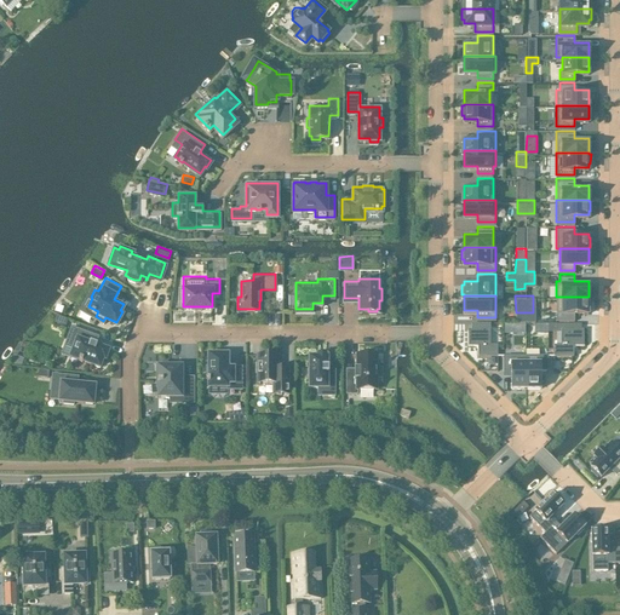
[(589,297),(556,297),(556,317),(574,317),(574,310),(589,310),(589,306),(590,306),(590,297),(589,297)]
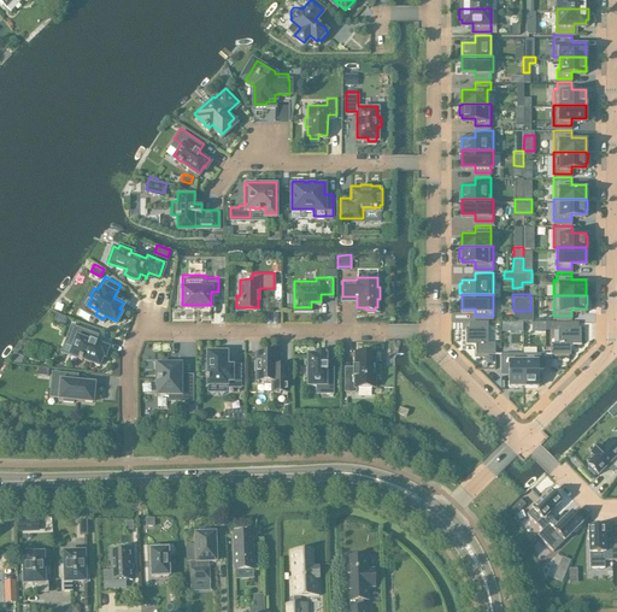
[(469,324),(465,324),(465,341),(475,341),(475,352),(487,352),(495,352),(495,340),(488,340),(488,318),(469,318),(469,324)]
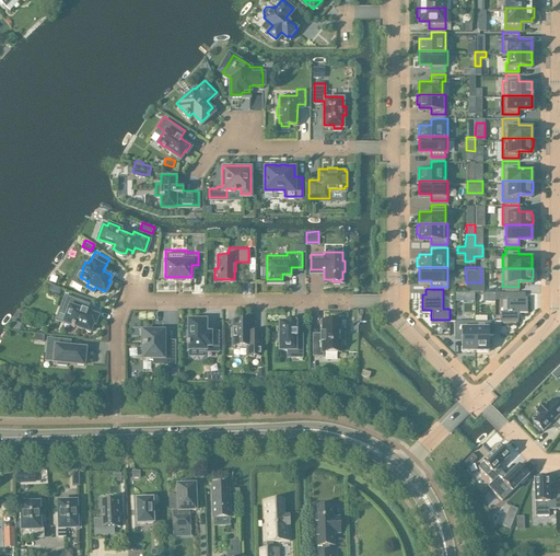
[(65,292),(60,304),(69,307),(65,320),(90,328),(93,321),(94,322),(97,313),(85,310),(89,301),(65,292)]
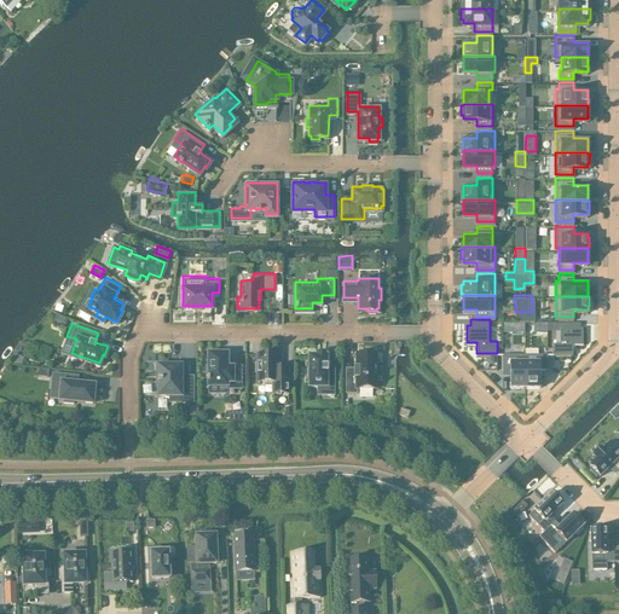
[(560,341),(553,341),(553,353),(572,353),(572,342),(583,342),(583,325),(560,325),(560,341)]
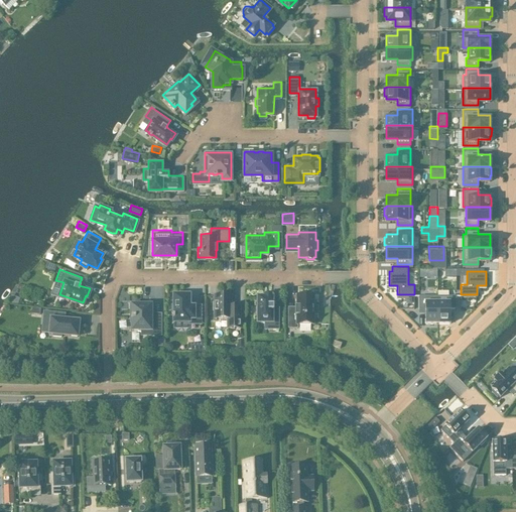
[(189,302),(189,294),(189,292),(173,292),(173,302),(171,302),(171,309),(173,309),(173,320),(189,320),(189,315),(202,315),(202,302),(189,302)]
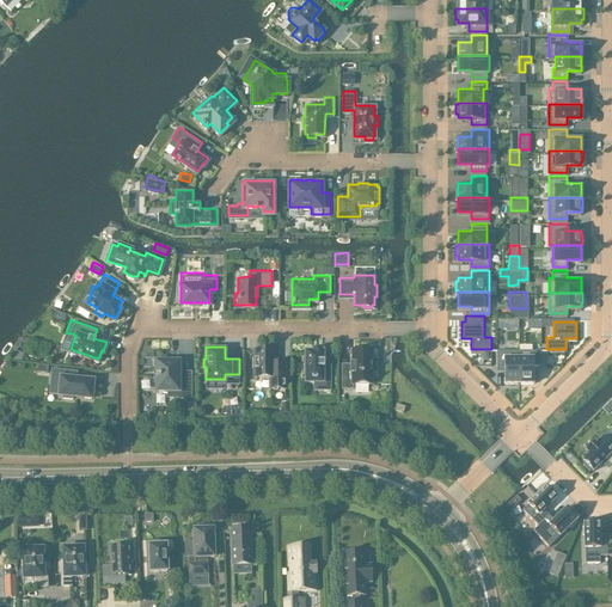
[(274,360),(274,355),(274,347),(255,347),(255,355),(252,355),(252,366),(255,366),(255,374),(269,374),(269,385),(285,385),(285,360),(274,360)]
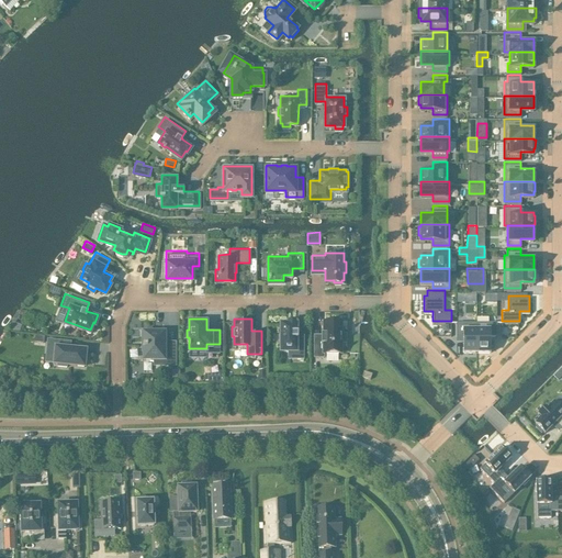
[(279,331),(279,337),(281,337),(281,348),(293,348),(293,356),(304,356),(304,332),(298,332),(298,330),(296,330),(296,321),(295,321),(295,319),(288,319),(288,321),(281,321),(281,331),(279,331)]
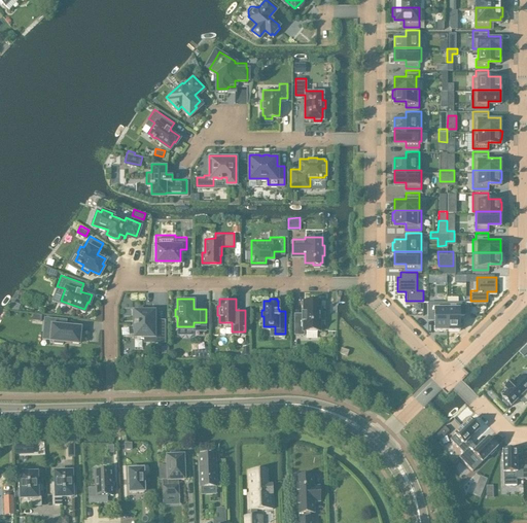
[(302,315),(294,315),(294,332),(304,332),(304,328),(320,328),(320,318),(324,318),(324,309),(320,309),(320,299),(303,299),(303,310),(302,310),(302,315)]
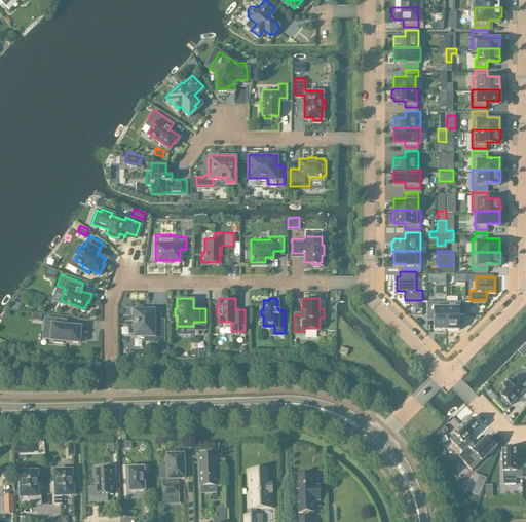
[(446,299),(426,299),(426,311),(434,311),(434,327),(446,327),(446,299)]
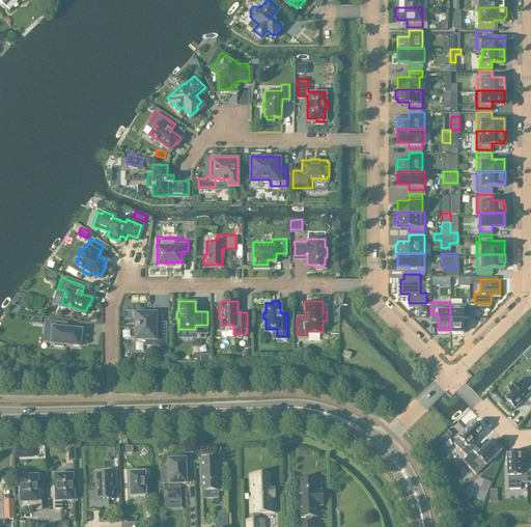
[(469,302),(450,302),(450,330),(463,330),(463,314),(469,314),(469,302)]
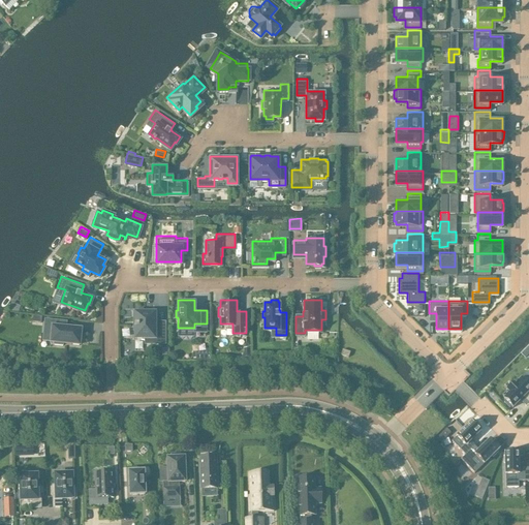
[(133,308),(133,322),(135,322),(135,336),(154,336),(154,341),(165,341),(165,320),(155,320),(155,310),(144,310),(144,308),(133,308)]
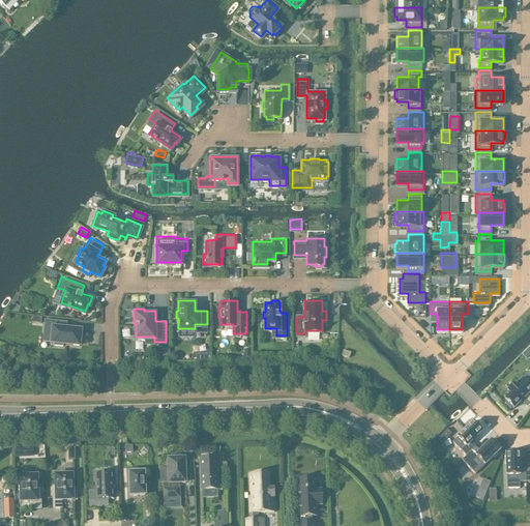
[(79,343),(81,327),(66,325),(66,319),(45,317),(43,331),(52,332),(51,340),(54,340),(54,342),(63,343),(63,341),(79,343)]
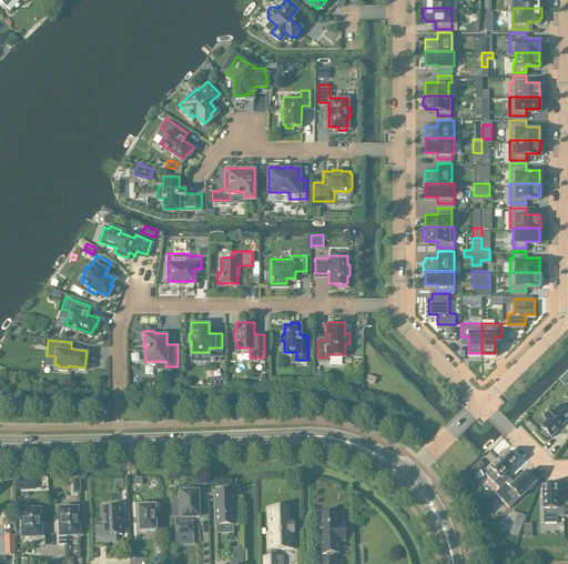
[(559,403),(540,422),(543,424),(540,425),(543,426),(540,429),(547,434),(549,433),(550,434),(557,427),(558,427),(561,424),(567,430),(567,429),(567,411),(559,403)]
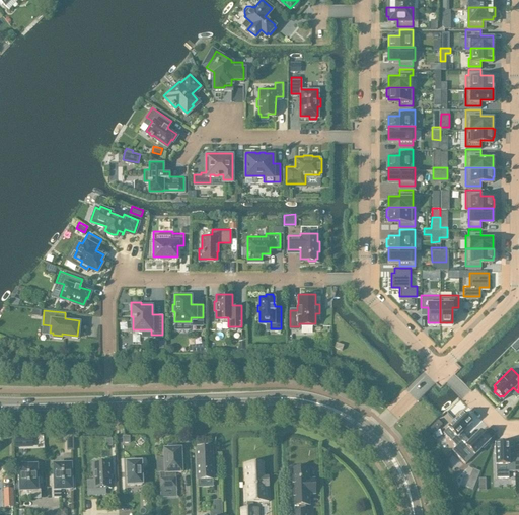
[(456,417),(443,430),(456,443),(465,435),(460,430),(471,420),(462,411),(460,413),(459,412),(455,417),(456,417)]
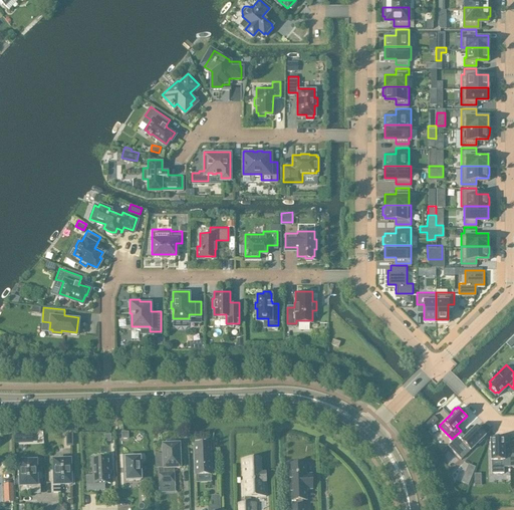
[(424,423),(429,427),(438,418),(434,413),(424,423)]
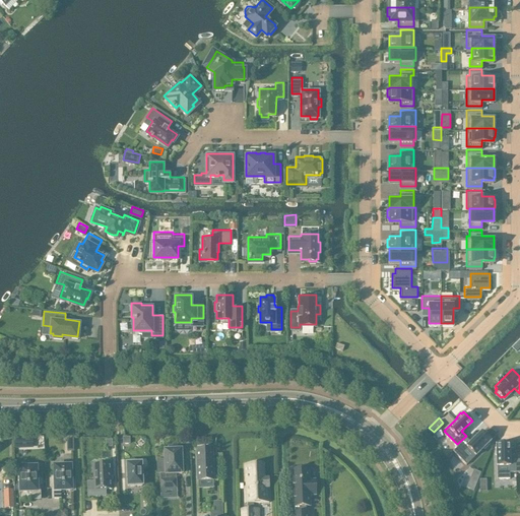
[(457,444),(453,448),(466,462),(483,445),(484,446),(489,441),(489,440),(491,438),(481,429),(470,440),(466,436),(457,444)]
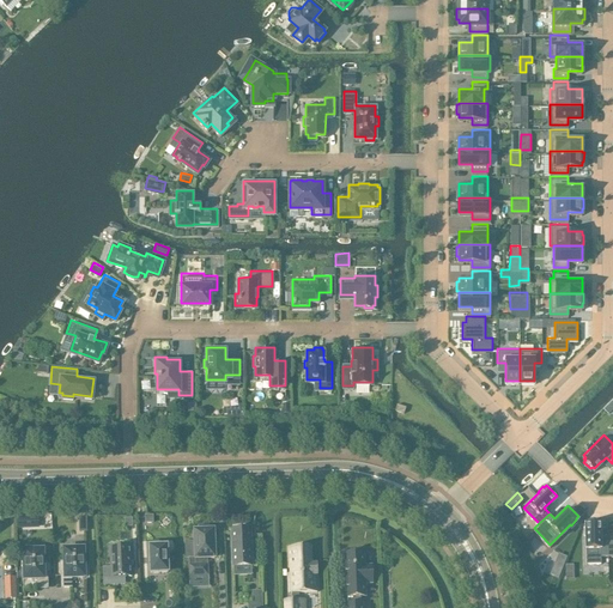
[(600,521),(586,521),(586,560),(601,560),(601,553),(607,553),(607,539),(600,539),(600,521)]
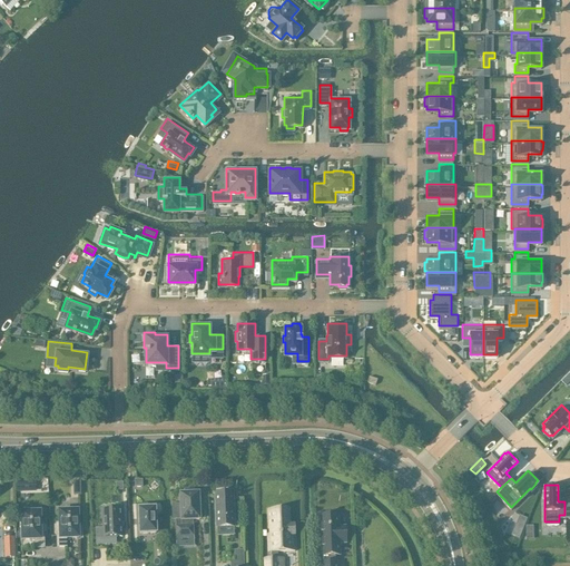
[(233,489),(215,489),(216,524),(234,523),(233,489)]
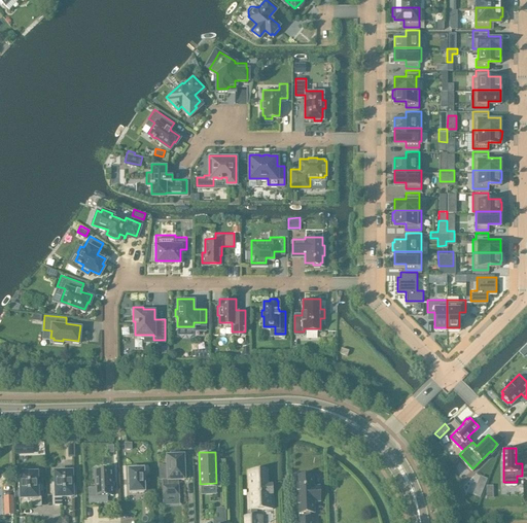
[(168,477),(163,477),(164,502),(179,501),(178,477),(184,477),(183,453),(167,453),(167,461),(168,477)]
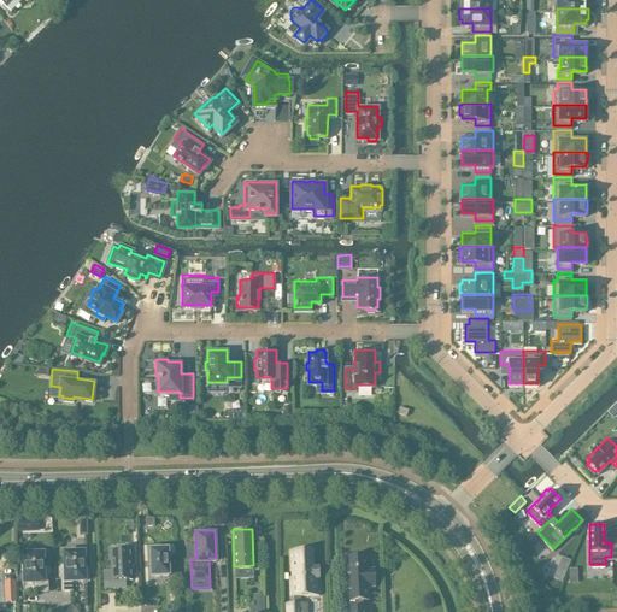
[(131,546),(111,547),(112,576),(133,576),(131,546)]
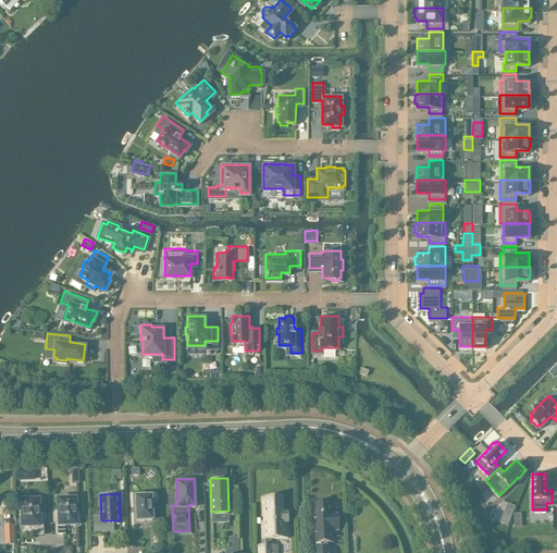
[(151,493),(135,493),(136,517),(152,517),(151,493)]
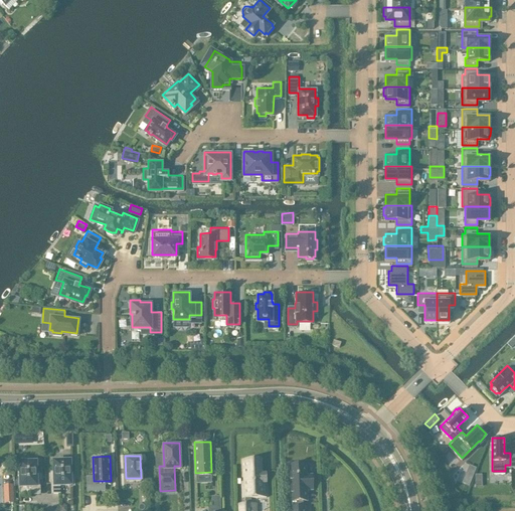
[(245,501),(238,501),(238,510),(255,510),(255,501),(250,501),(250,495),(267,494),(266,480),(267,480),(266,471),(261,471),(261,456),(242,457),(244,495),(245,495),(245,501)]
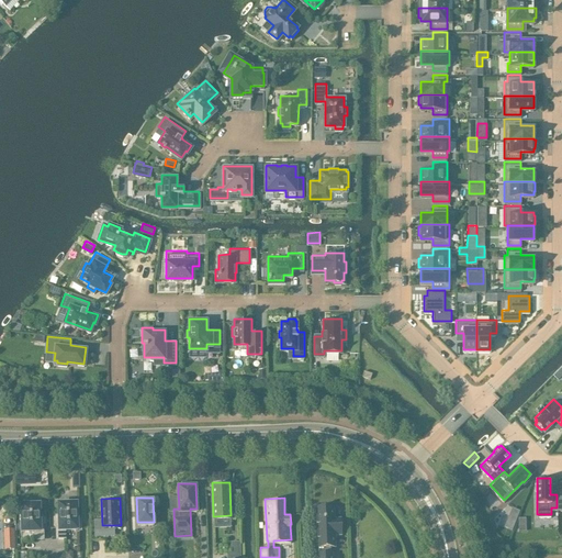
[(40,513),(38,502),(30,502),(30,500),(23,501),(23,502),(22,502),(22,519),(21,519),(21,526),(22,526),(22,528),(34,527),(35,536),(43,536),(43,513),(40,513)]
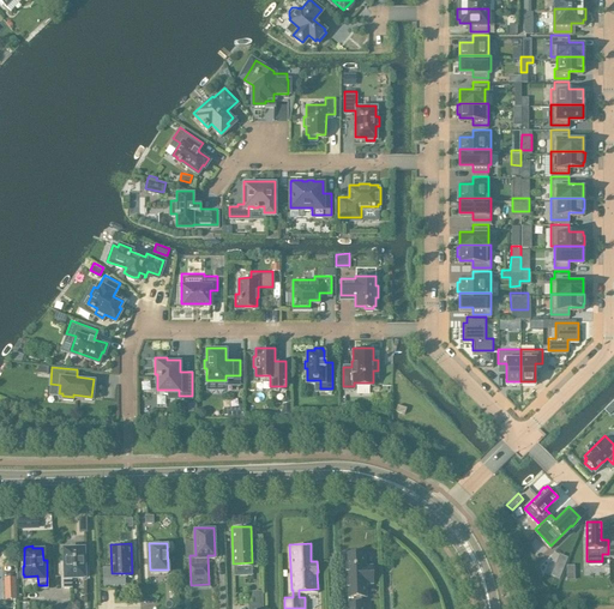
[(66,547),(65,547),(65,559),(61,559),(61,584),(71,584),(71,576),(84,574),(84,573),(85,573),(85,564),(84,564),(83,547),(73,547),(73,546),(66,546),(66,547)]
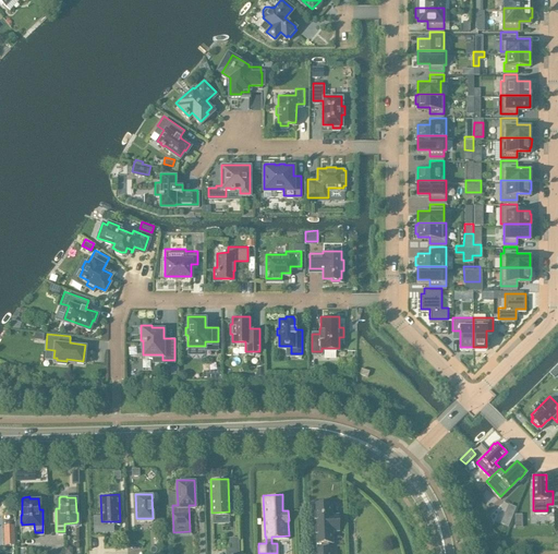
[(331,501),(314,501),(315,540),(314,540),(314,553),(329,553),(330,546),(329,546),(329,540),(332,540),(332,528),(339,528),(339,512),(332,512),(331,501)]
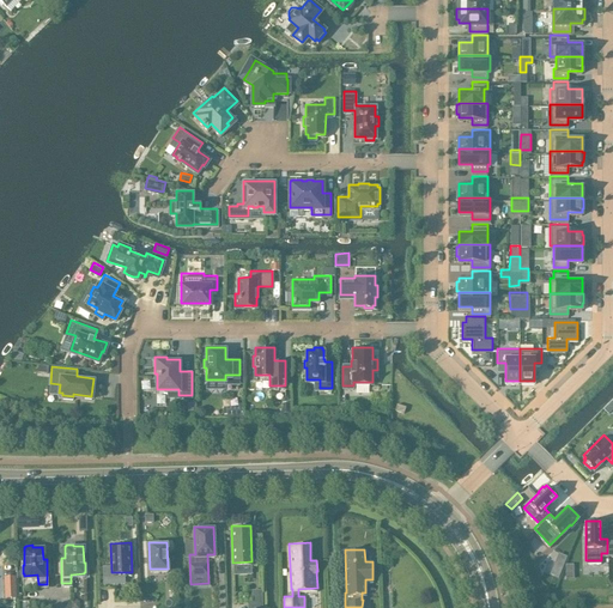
[(550,571),(558,575),(566,553),(558,549),(550,571)]
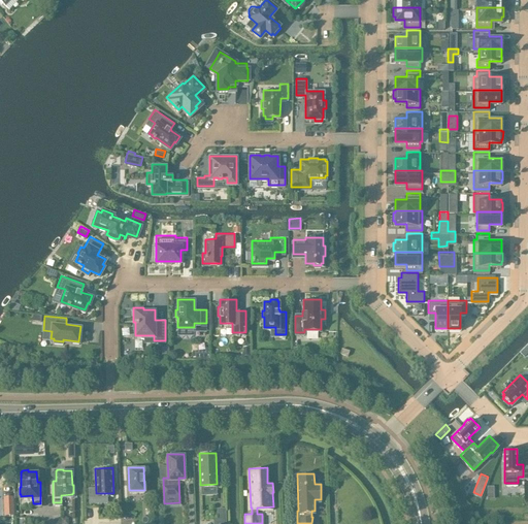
[(13,494),(3,494),(4,514),(14,514),(13,494)]
